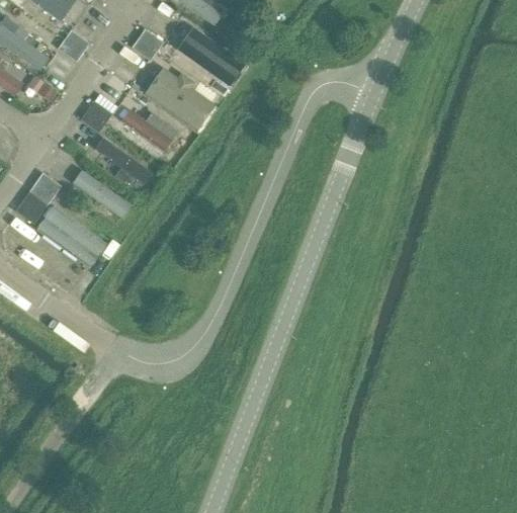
[(29,0),(61,23),(78,0),(29,0)]
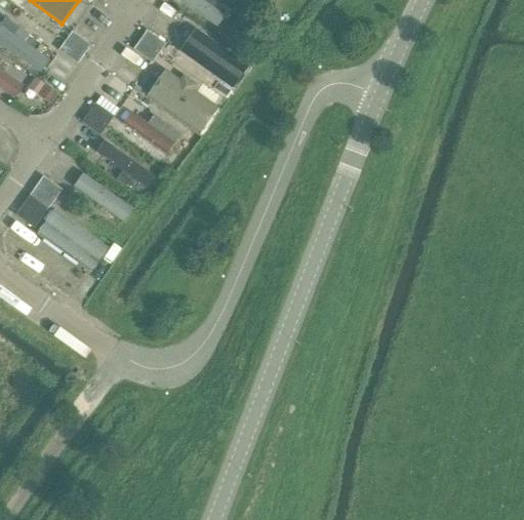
[(174,0),(217,29),(228,12),(218,6),(223,0),(174,0)]
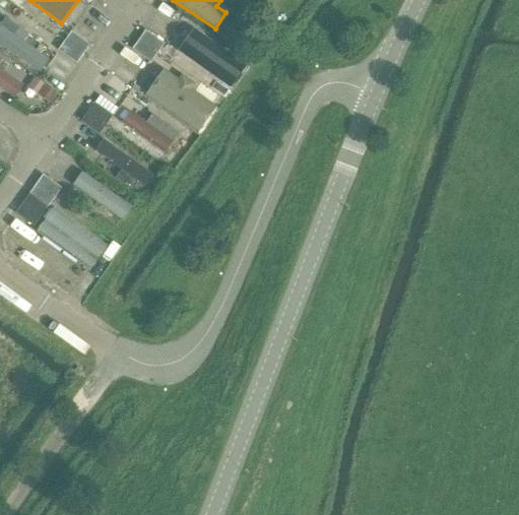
[(2,22),(0,25),(0,41),(42,71),(51,58),(26,40),(30,34),(20,25),(15,33),(2,22)]
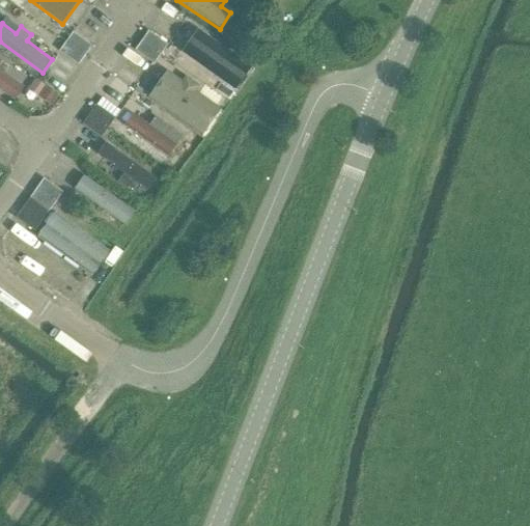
[(149,27),(142,36),(161,50),(168,40),(149,27)]
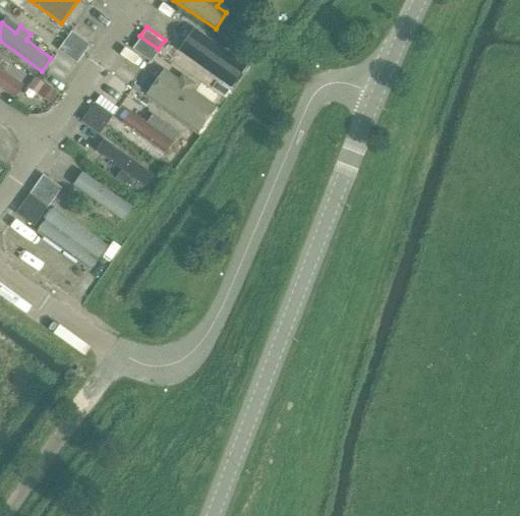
[(190,61),(222,81),(237,59),(190,26),(182,40),(198,50),(190,61)]
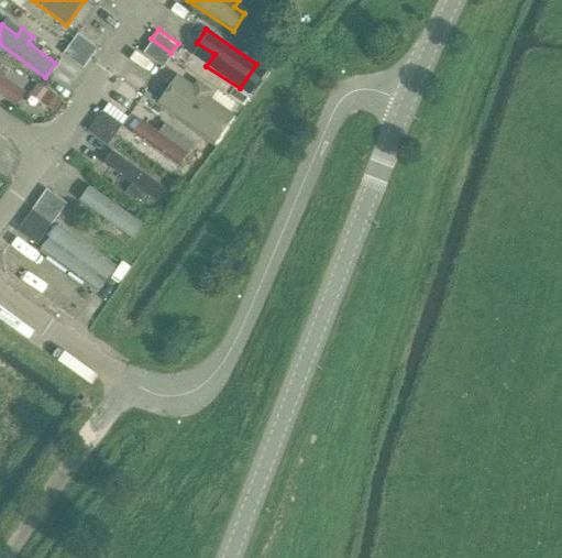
[(78,30),(72,40),(91,54),(98,44),(78,30)]
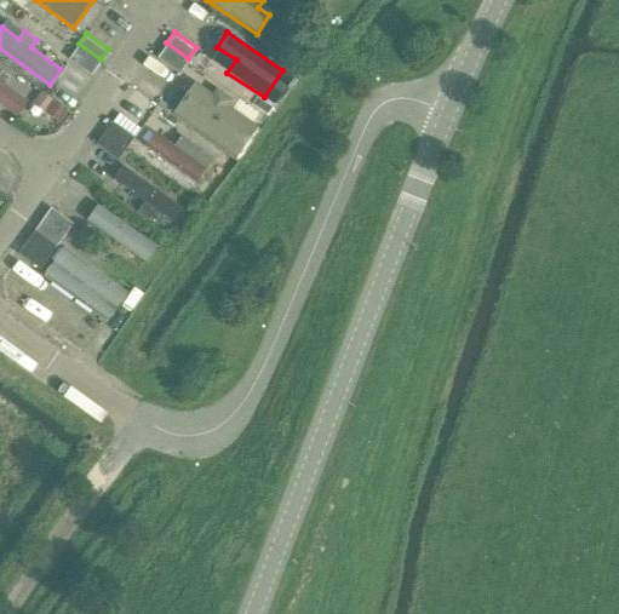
[(188,58),(166,42),(159,53),(179,69),(188,58)]
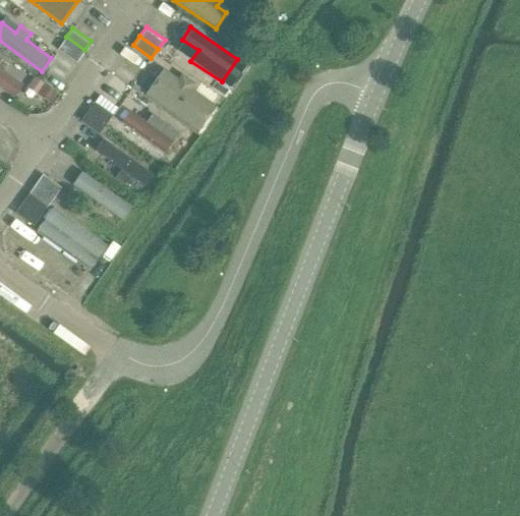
[(84,50),(66,37),(59,46),(77,59),(84,50)]
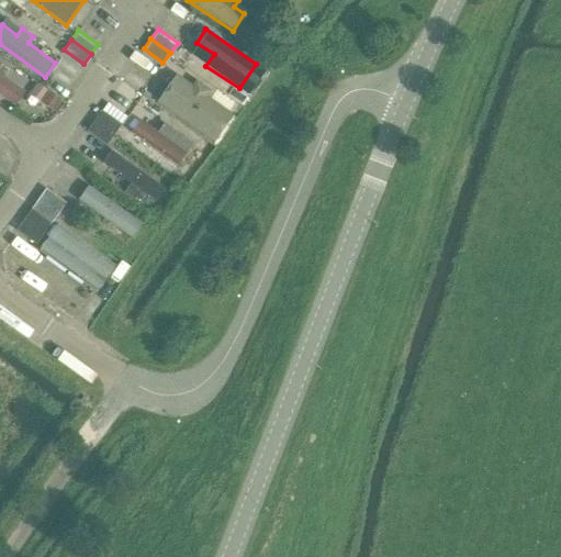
[(0,95),(18,108),(29,92),(1,73),(4,67),(0,63),(0,95)]
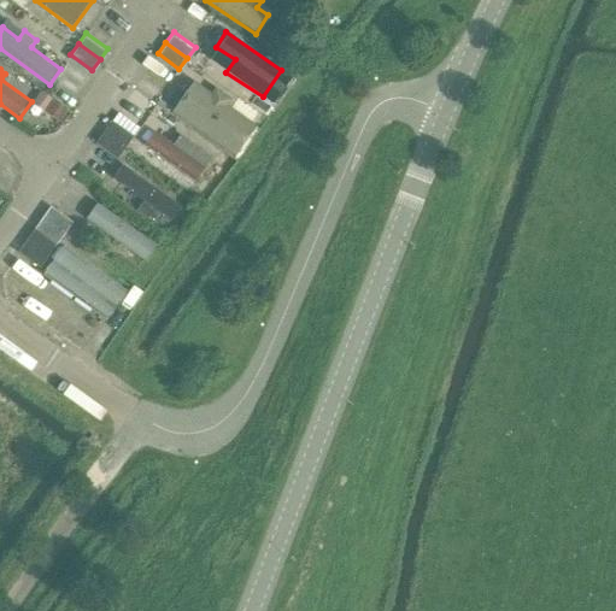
[(197,81),(174,112),(235,156),(257,123),(230,105),(234,99),(217,87),(212,93),(197,81)]
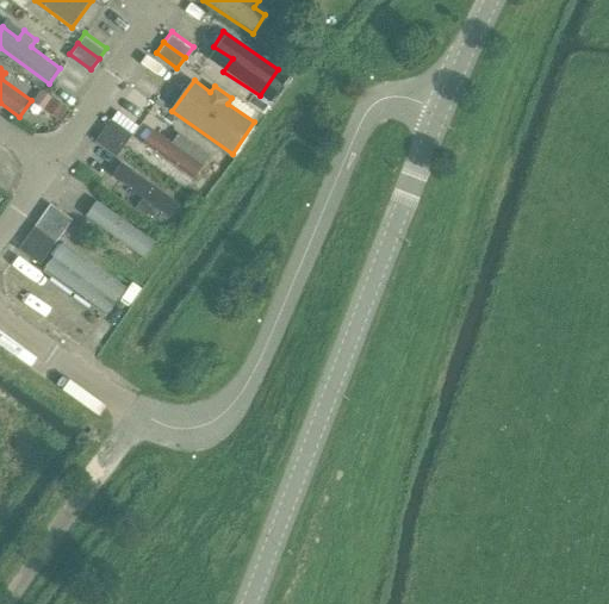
[(67,103),(55,95),(48,107),(58,114),(67,103)]
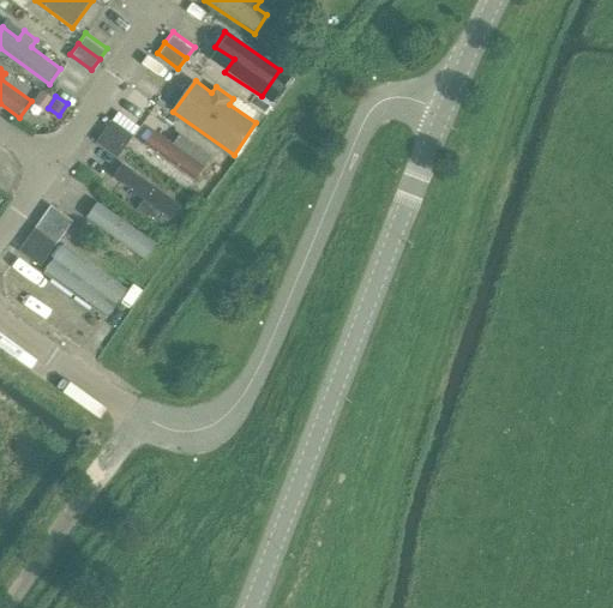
[(113,116),(104,127),(126,143),(134,131),(113,116)]
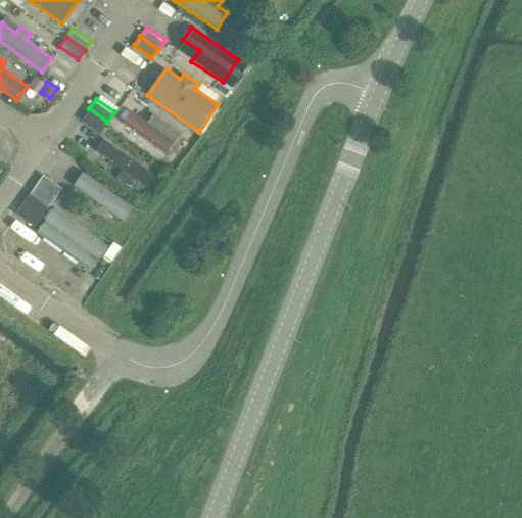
[(107,122),(89,108),(82,118),(100,131),(107,122)]
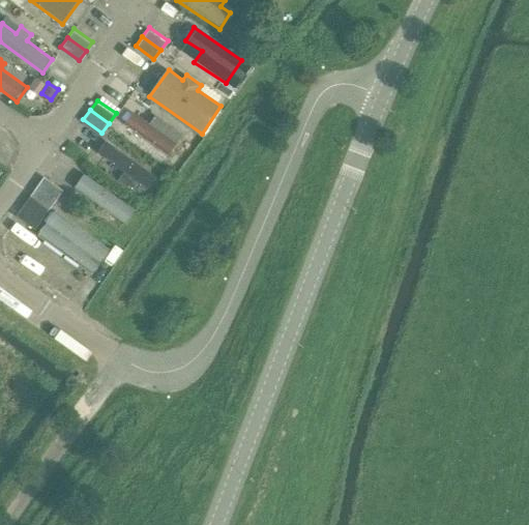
[(134,111),(123,125),(165,154),(180,133),(154,114),(149,122),(134,111)]
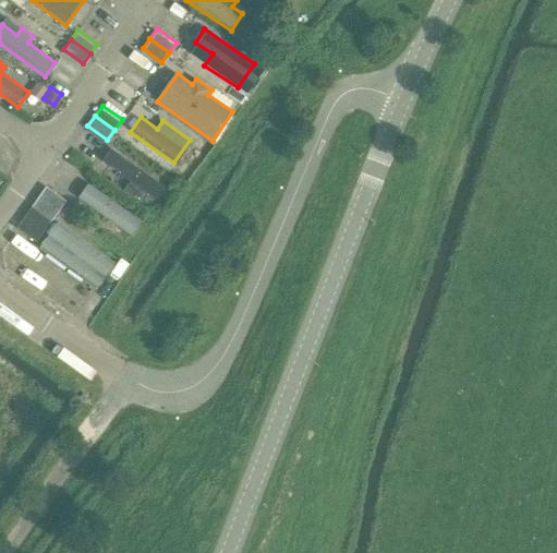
[(114,151),(105,163),(133,182),(126,191),(144,203),(149,194),(161,203),(171,190),(114,151)]
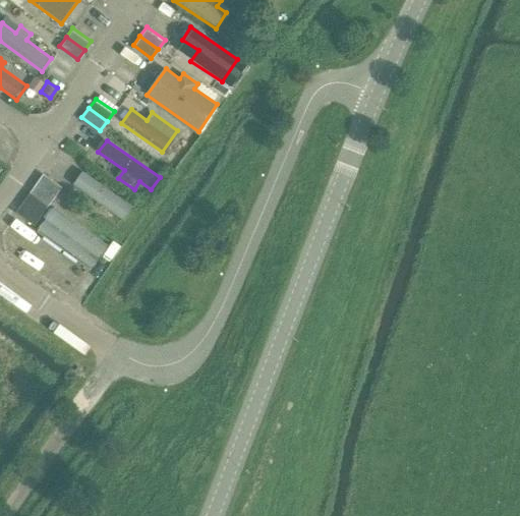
[(44,171),(37,180),(55,193),(62,183),(44,171)]
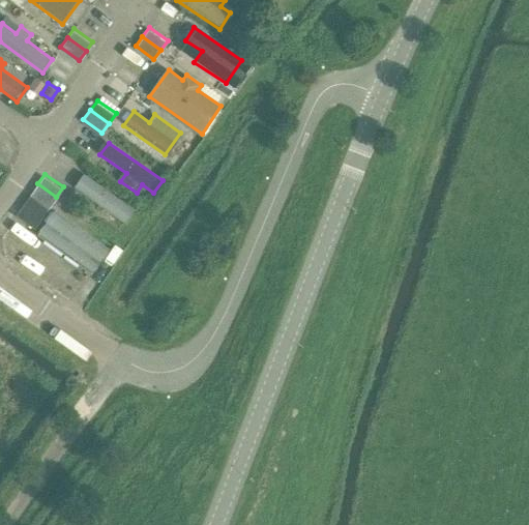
[(86,174),(76,190),(124,223),(135,208),(86,174)]
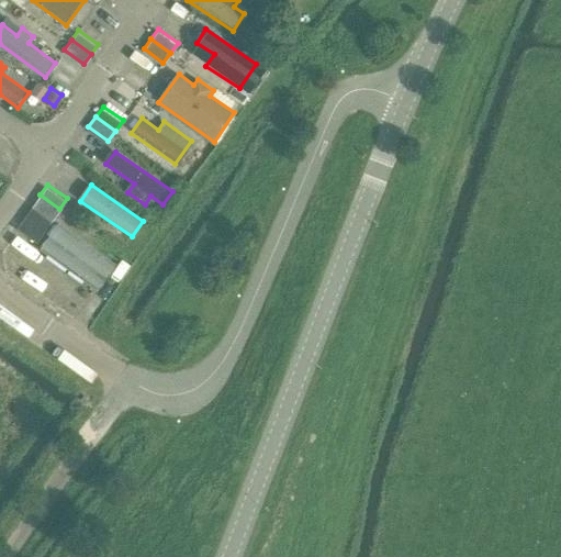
[(59,209),(40,195),(33,205),(53,219),(59,209)]
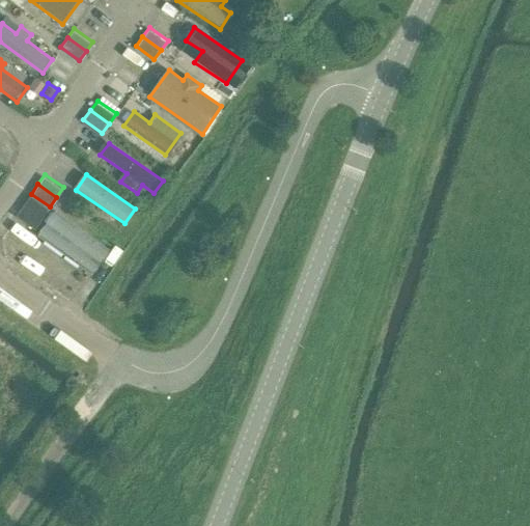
[(55,213),(38,237),(94,275),(111,251),(55,213)]
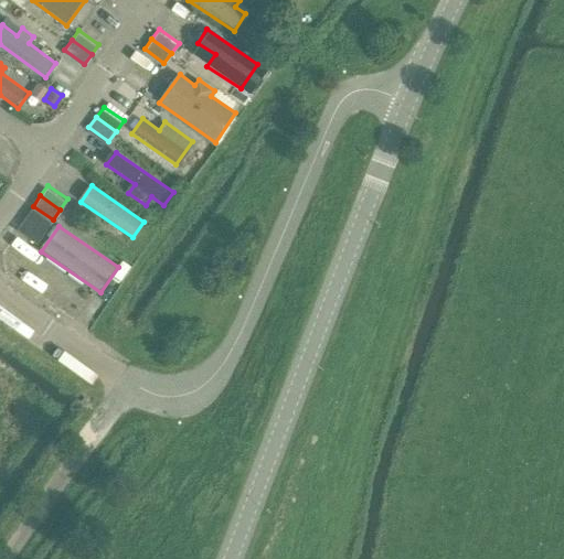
[(9,342),(0,354),(0,356),(10,364),(20,350),(9,342)]
